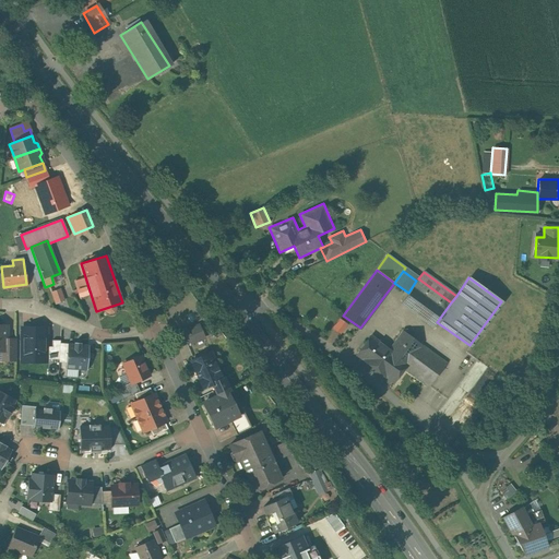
[(71,288),(67,278),(61,282),(66,292),(71,288)]
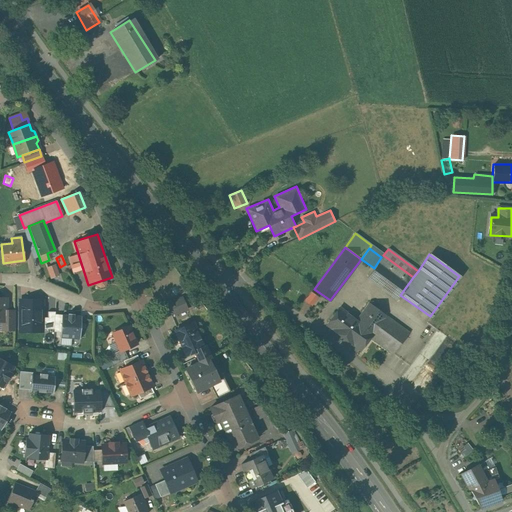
[(413,277),(383,255),(381,257),(374,268),(367,278),(397,299),(400,295),(413,277)]
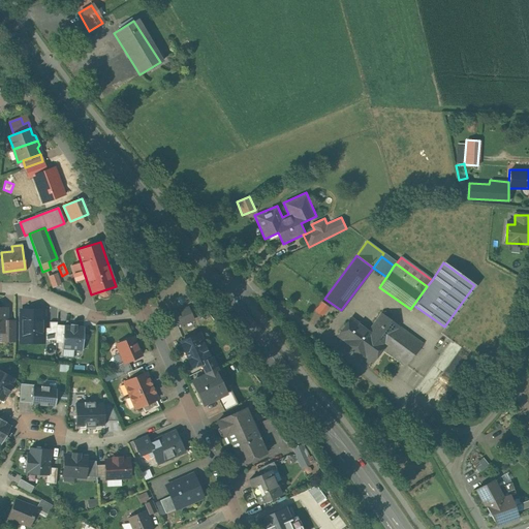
[(58,271),(50,275),(54,286),(63,283),(58,271)]
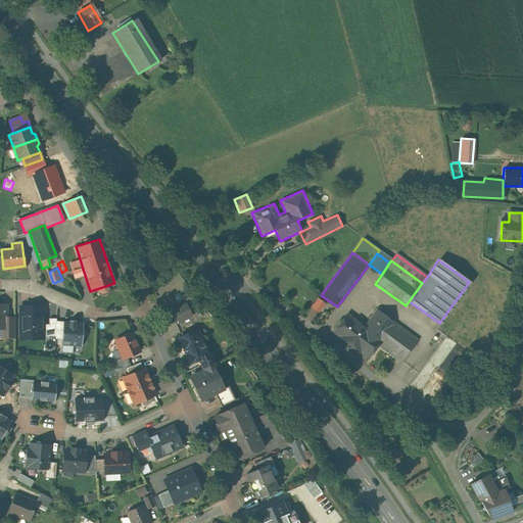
[(318,298),(312,306),(317,311),(323,302),(318,298)]
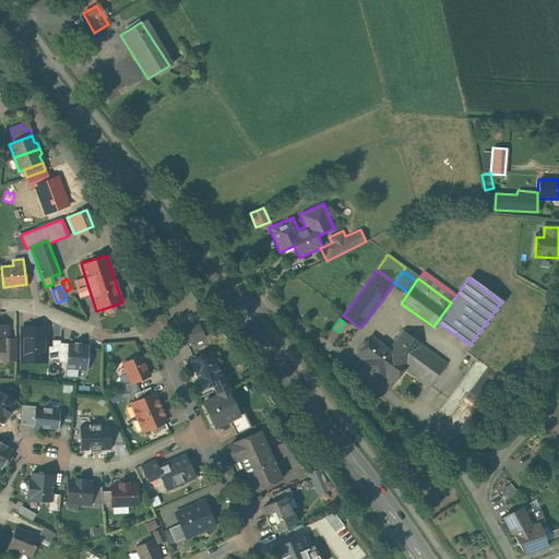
[(198,324),(187,330),(186,328),(174,333),(179,345),(190,341),(191,342),(203,336),(198,324)]
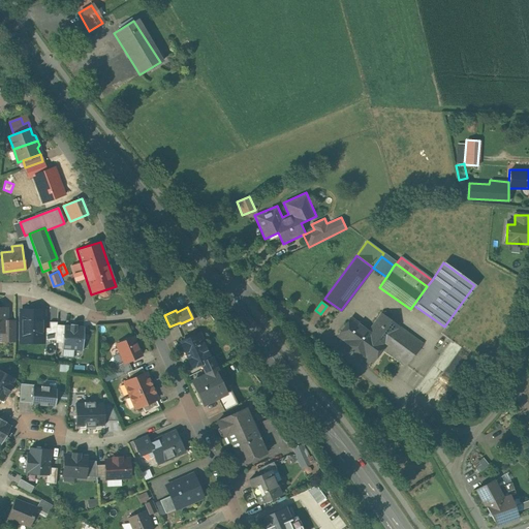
[(43,310),(22,310),(22,337),(31,337),(31,342),(43,342),(43,340),(43,328),(43,310)]
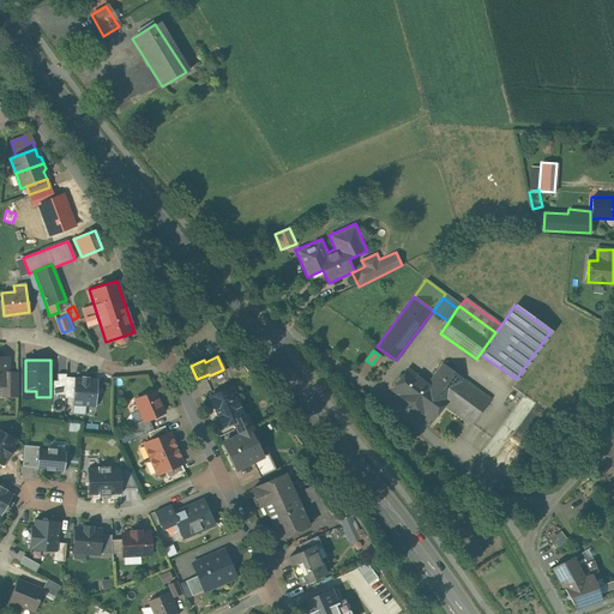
[(441,365),(427,384),(407,369),(391,390),(432,419),(444,404),(462,379),(441,365)]
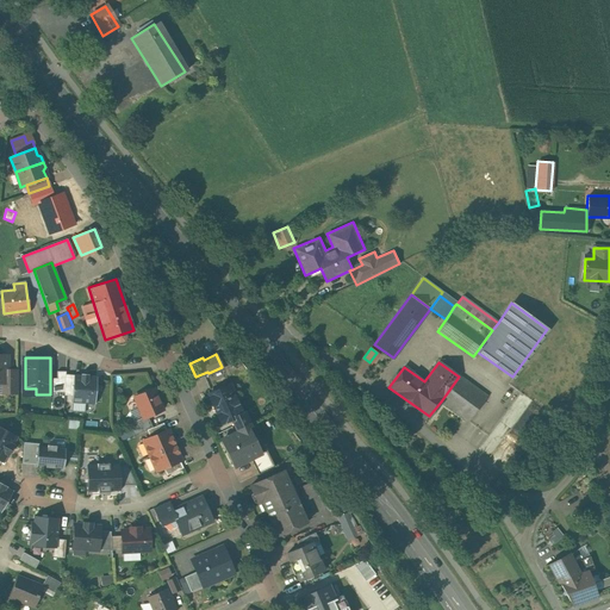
[(17,371),(7,371),(7,383),(2,383),(2,392),(16,392),(17,371)]
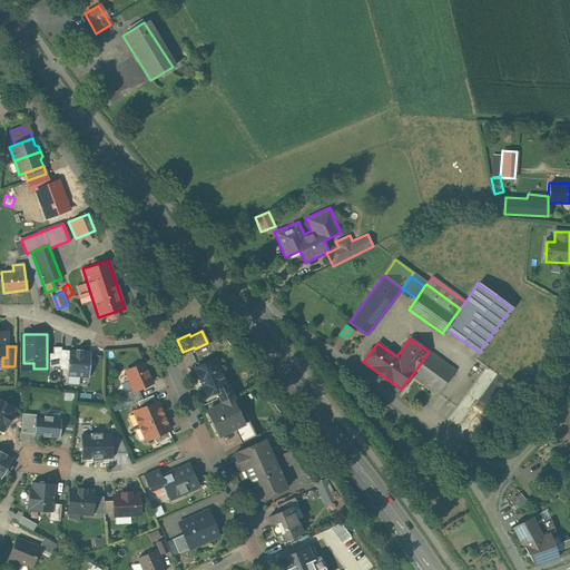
[(47,366),(60,366),(60,363),(61,350),(61,347),(53,347),(53,353),(47,353),(47,366)]
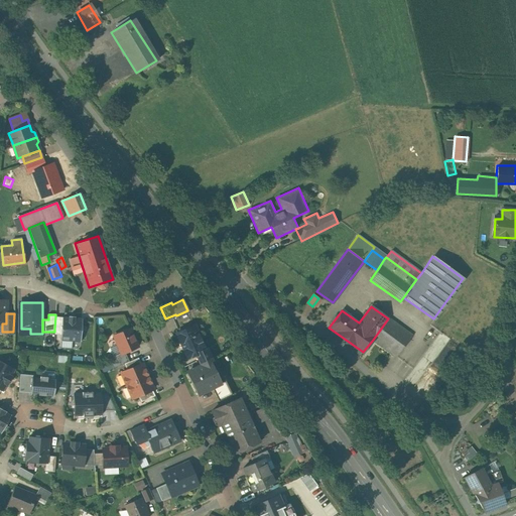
[(75,316),(68,315),(68,317),(61,316),(60,329),(60,335),(60,340),(80,342),(82,318),(74,317),(75,316)]
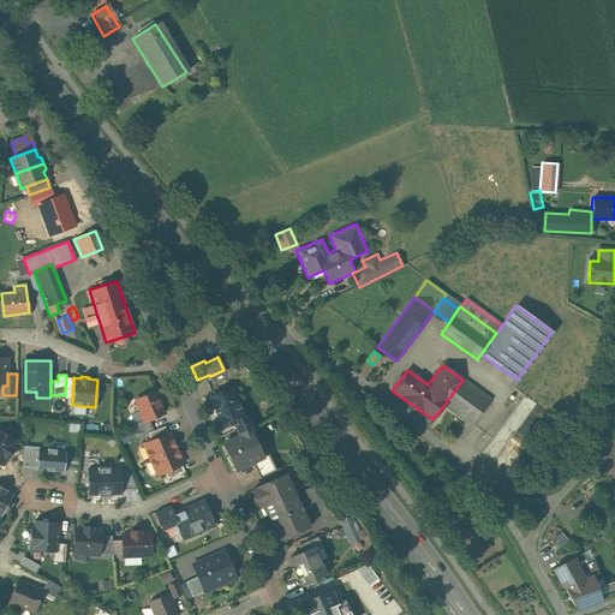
[(489,399),(463,380),(445,405),(471,424),(489,399)]
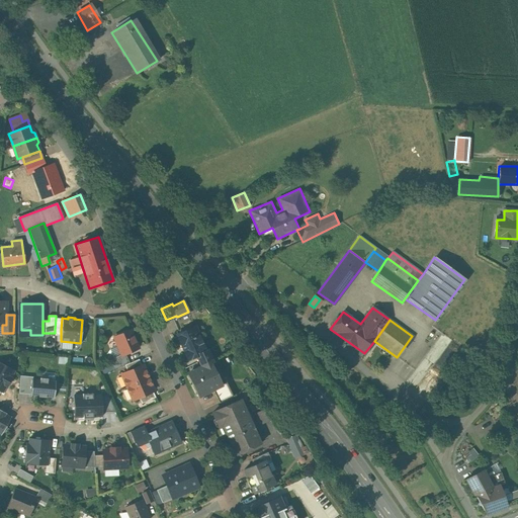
[(200,339),(195,328),(176,337),(187,359),(195,355),(201,367),(210,362),(210,363),(212,362),(207,349),(205,350),(199,339),(200,339)]
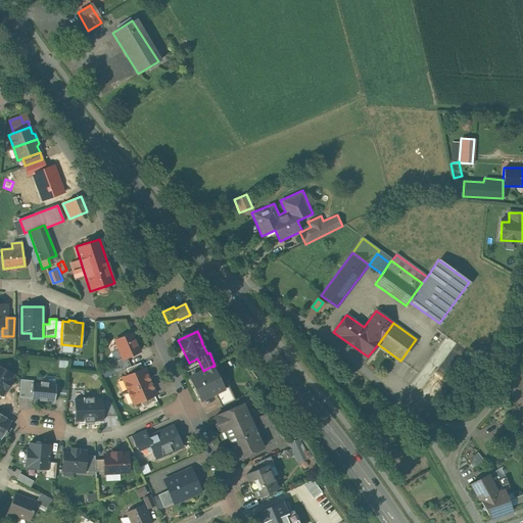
[(139,350),(132,333),(114,340),(122,358),(123,359),(126,357),(139,350)]
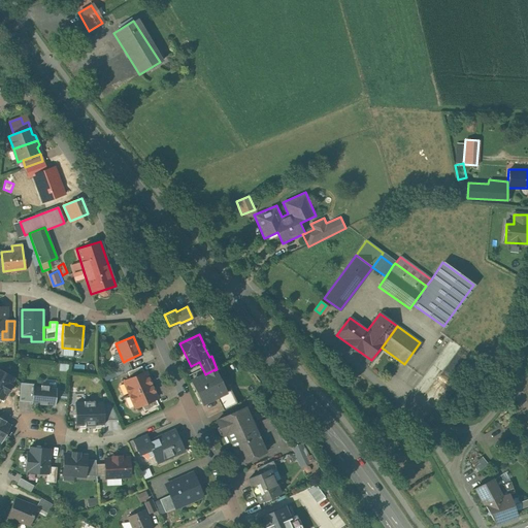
[(466,354),(451,342),(426,377),(441,389),(466,354)]
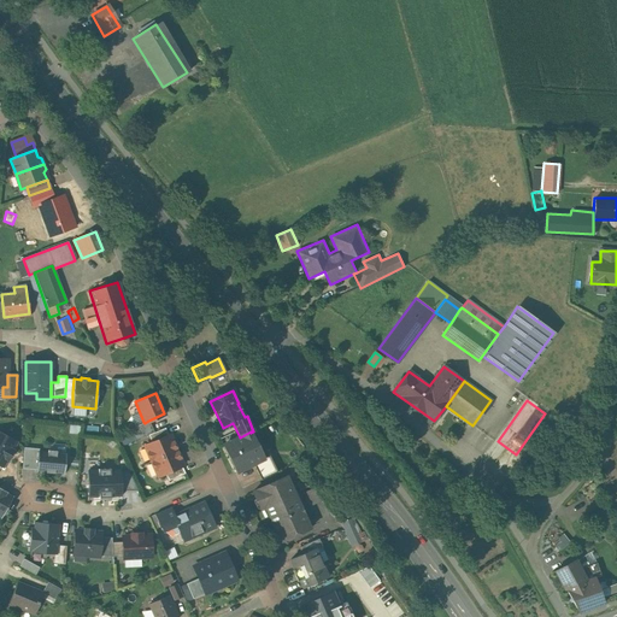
[(144,422),(130,429),(135,440),(147,435),(153,432),(148,421),(145,423),(144,422)]
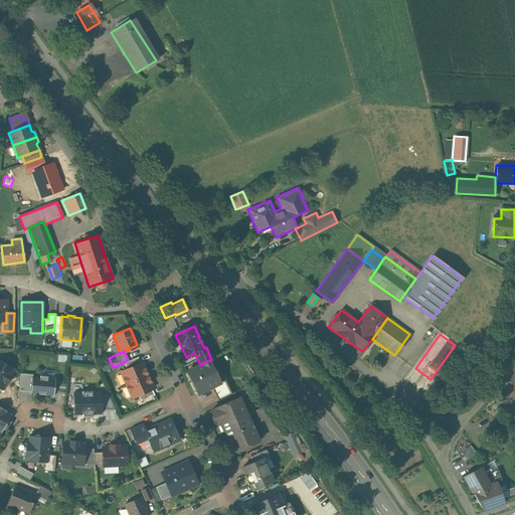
[(128,360),(123,363),(126,369),(140,363),(138,356),(128,360)]
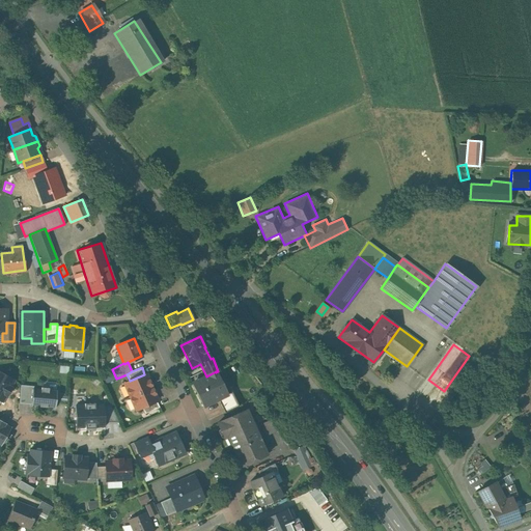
[(216,371),(206,376),(192,384),(202,406),(227,394),(216,372),(216,371)]
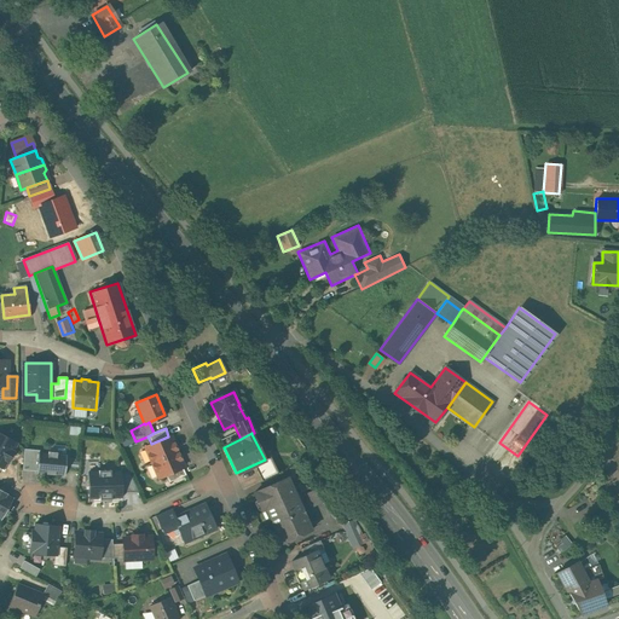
[(0,466),(1,467),(3,468),(7,460),(9,461),(13,452),(11,451),(16,444),(0,434),(0,466)]
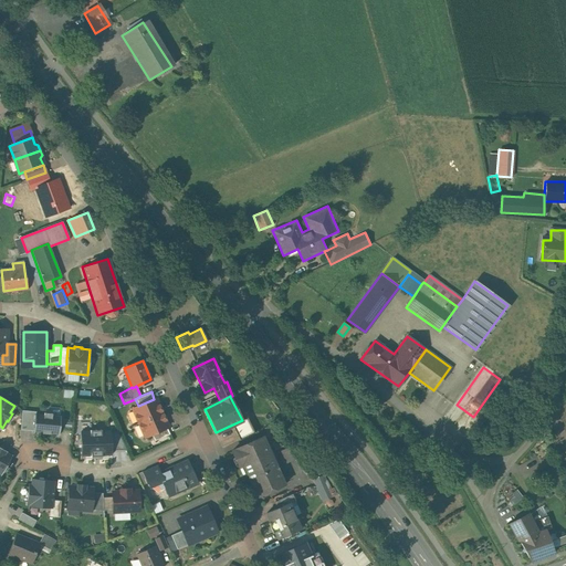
[(138,406),(133,409),(138,422),(161,412),(156,398),(154,399),(138,406)]
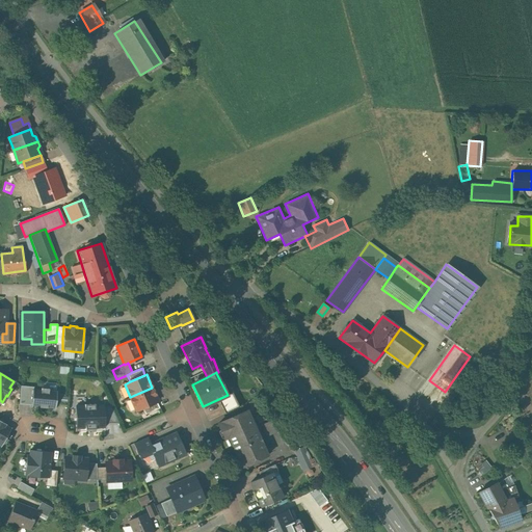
[(19,404),(31,405),(33,389),(34,387),(21,386),(19,404)]
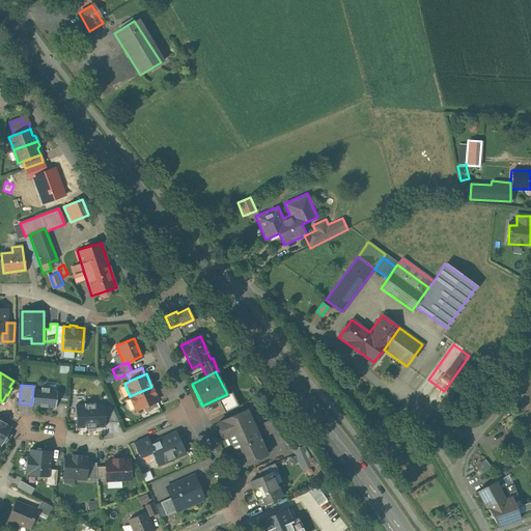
[(31,404),(31,406),(47,408),(47,407),(55,408),(57,390),(49,390),(49,388),(42,387),(42,389),(33,388),(31,404)]
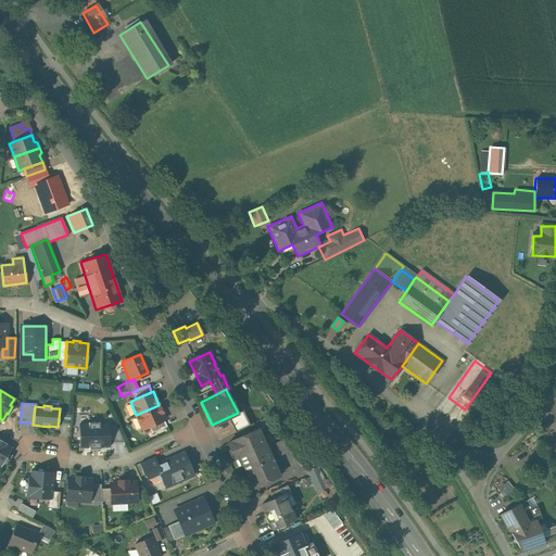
[(159,405),(136,415),(142,429),(148,426),(164,419),(165,419),(159,405)]
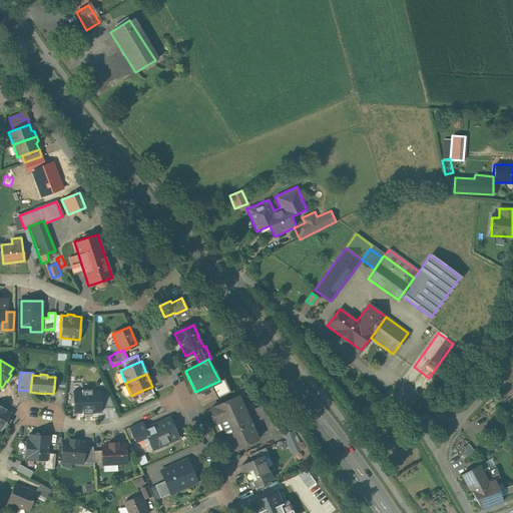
[(224,381),(211,387),(216,398),(229,392),(224,381)]
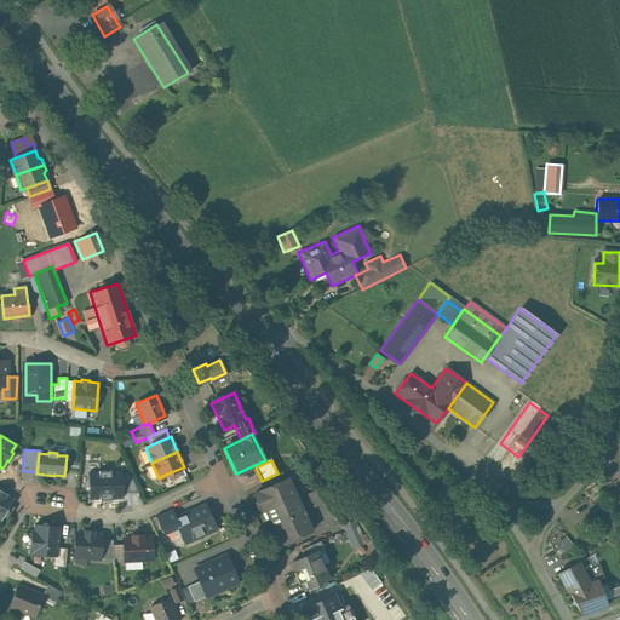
[(183,468),(165,475),(168,483),(185,476),(183,468)]
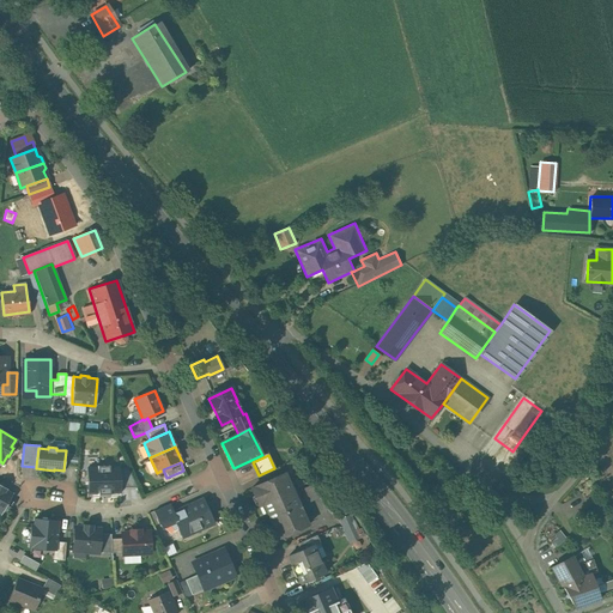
[(120,467),(87,467),(89,493),(121,493),(120,467)]
